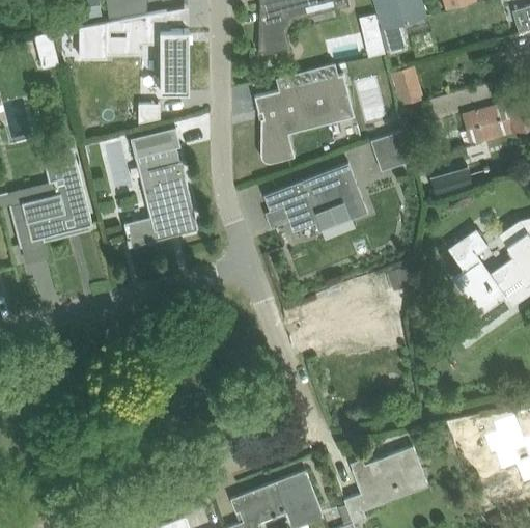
[(98,0),(73,0),(77,21),(102,17),(98,0)]
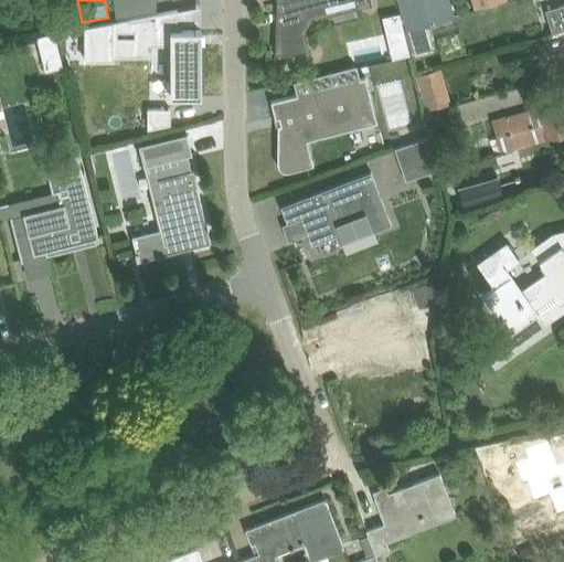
[(112,0),(115,20),(128,18),(129,0),(112,0)]
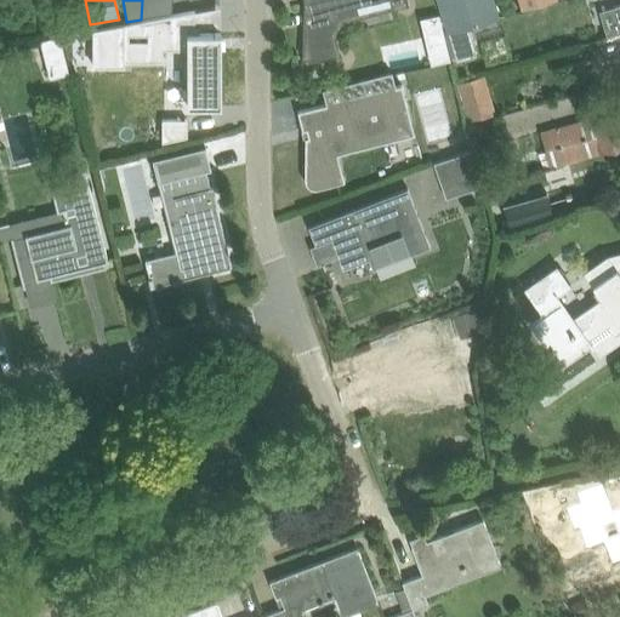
[(342,58),(336,58),(333,35),(336,26),(343,18),(353,16),(358,15),(356,7),(387,0),(388,0),(391,9),(408,5),(405,0),(310,0),(311,3),(305,5),(302,58),(342,61),(342,58)]
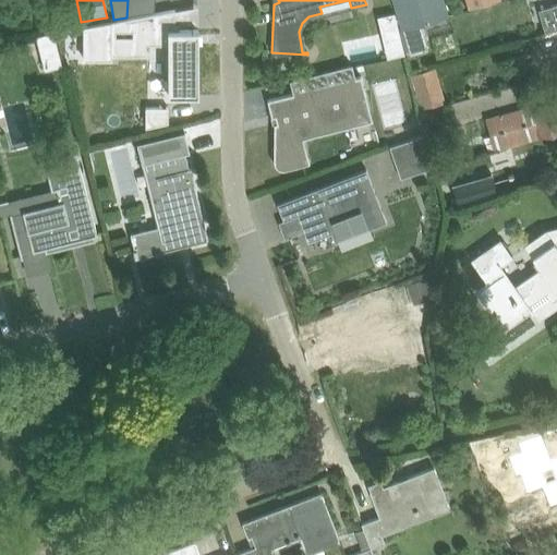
[(440,0),(391,0),(401,32),(420,26),(447,19),(440,0)]
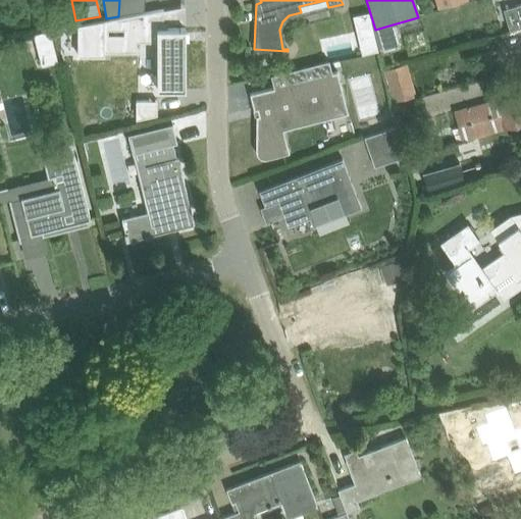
[(434,0),(437,10),(467,2),(466,0),(434,0)]
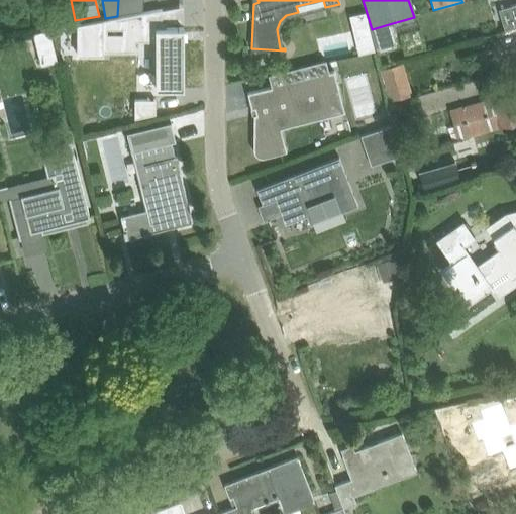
[(157,13),(74,27),(74,60),(98,60),(98,56),(130,56),(130,45),(134,45),(150,44),(150,92),(179,92),(179,91),(179,31),(151,31),(151,26),(157,26),(157,13)]
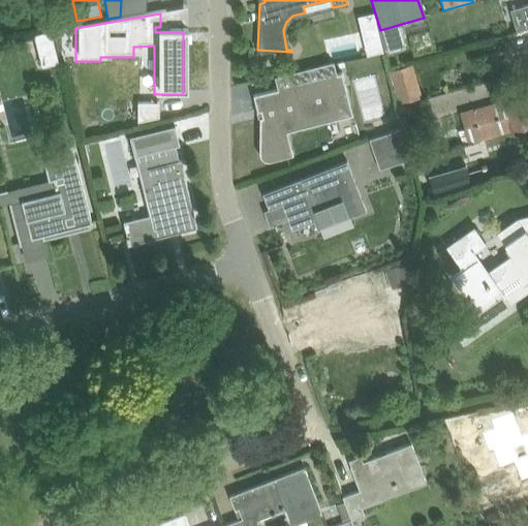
[(404,50),(398,25),(380,30),(387,55),(404,50)]
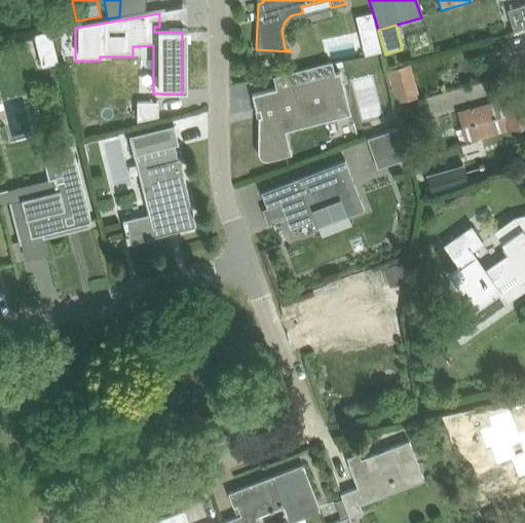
[(358,34),(364,57),(381,52),(375,30),(358,34)]
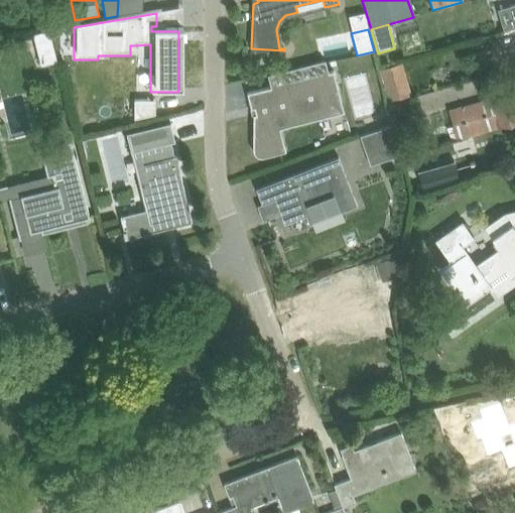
[(49,32),(32,36),(40,68),(57,62),(49,32)]
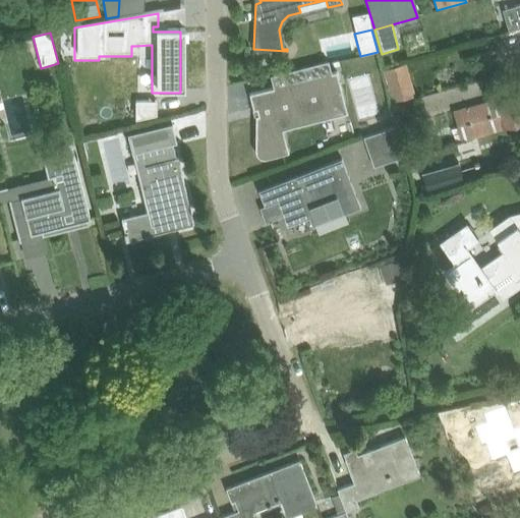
[(405,66),(383,73),(392,105),(414,99),(405,66)]
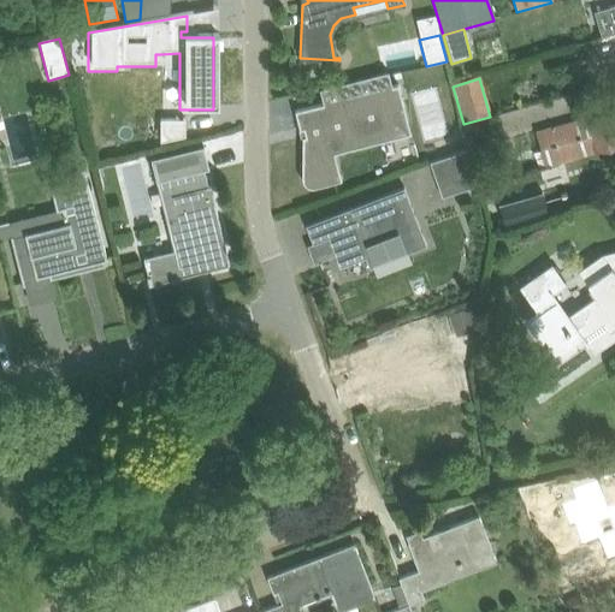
[(319,108),(296,114),(300,131),(305,130),(307,137),(302,138),(301,177),(302,180),(303,184),(306,186),(309,189),(313,189),(317,189),(341,183),(335,155),(348,152),(355,150),(389,143),(411,137),(398,88),(319,108)]
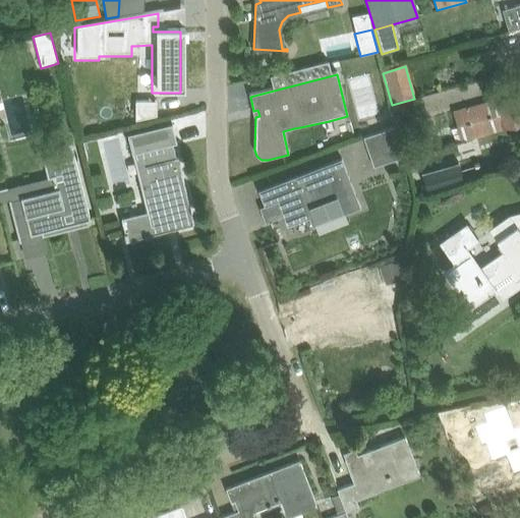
[(508,128),(519,125),(519,99),(519,95),(453,114),(457,129),(451,131),(455,144),(461,142),(508,128)]
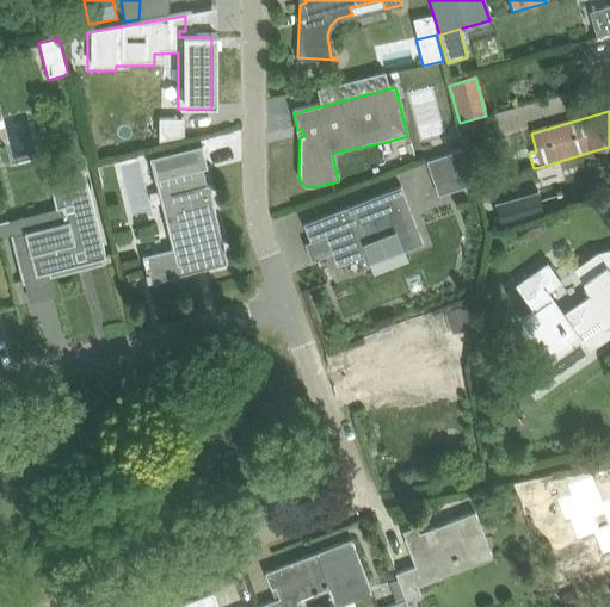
[(179,116),(164,116),(164,147),(179,143),(179,116)]
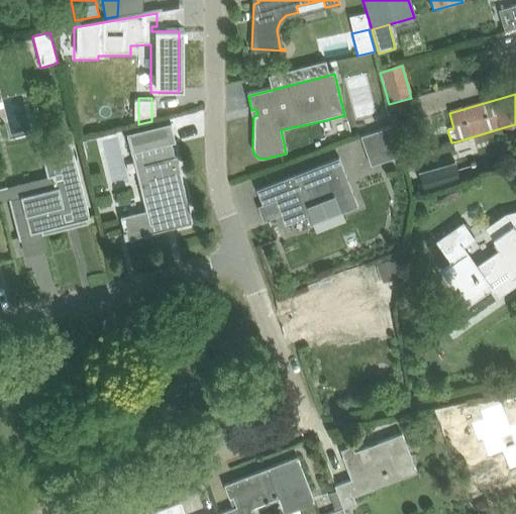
[(123,234),(122,234),(124,240),(192,223),(181,174),(181,171),(178,172),(172,144),(176,143),(172,124),(137,132),(126,135),(138,184),(145,213),(120,219),(123,234)]
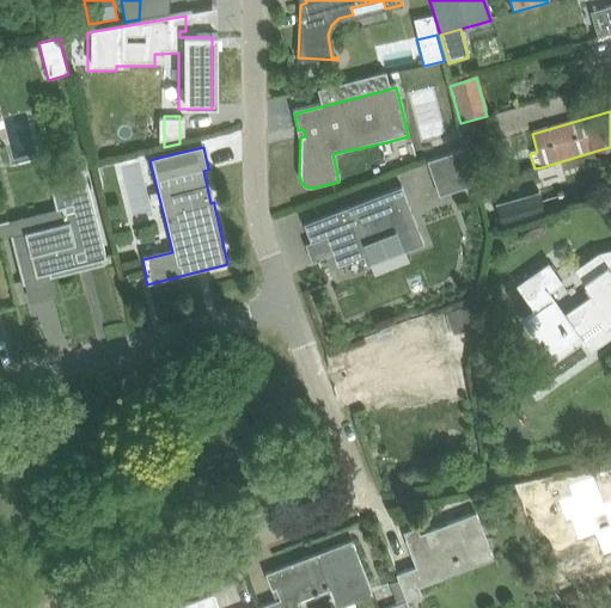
[(427,165),(439,197),(475,184),(463,152),(427,165)]
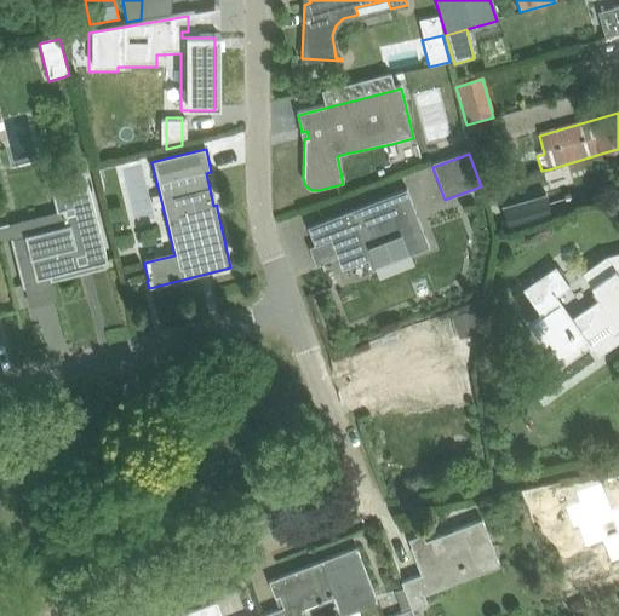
[(66,226),(10,241),(21,286),(35,282),(49,278),(50,283),(80,276),(79,271),(107,264),(85,176),(84,172),(66,177),(66,185),(50,190),(56,214),(62,213),(66,226)]
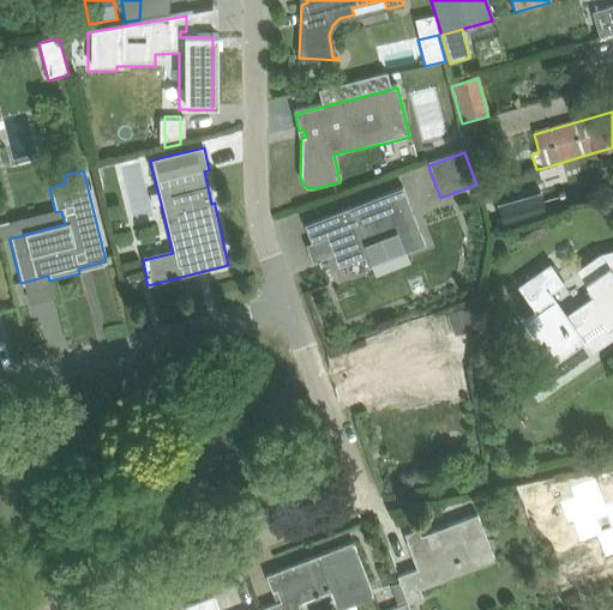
[(311,246),(328,240),(338,269),(367,258),(371,266),(367,267),(367,270),(425,247),(402,189),(304,228),(311,246)]
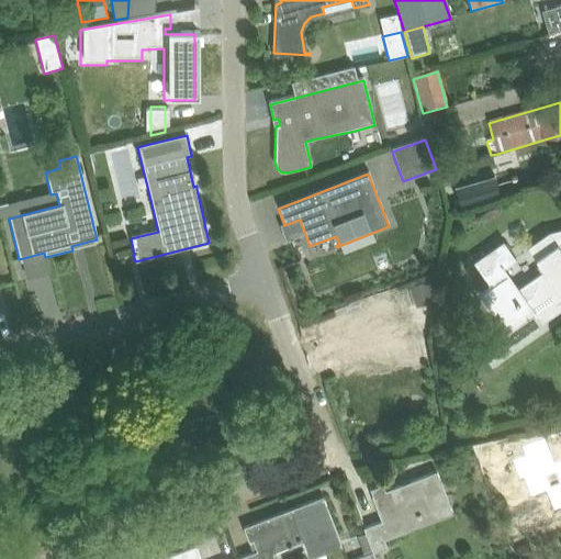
[(494,178),(455,189),(460,209),(500,197),(494,178)]
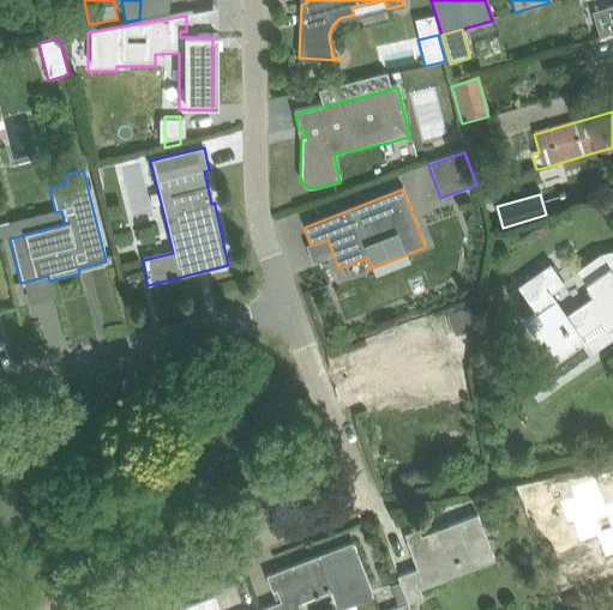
[(612,206),(611,204),(601,215),(612,224),(612,206)]
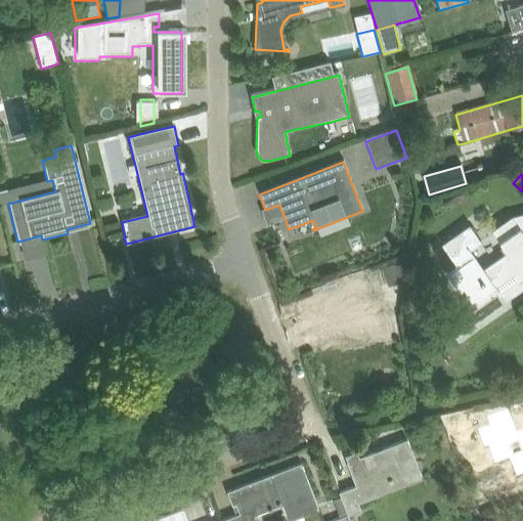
[(456,269),(448,275),(472,309),(490,296),(489,294),(513,277),(518,286),(522,281),(522,216),(512,218),(491,232),(507,254),(483,270),(470,252),(480,244),(469,227),(441,247),(456,269)]
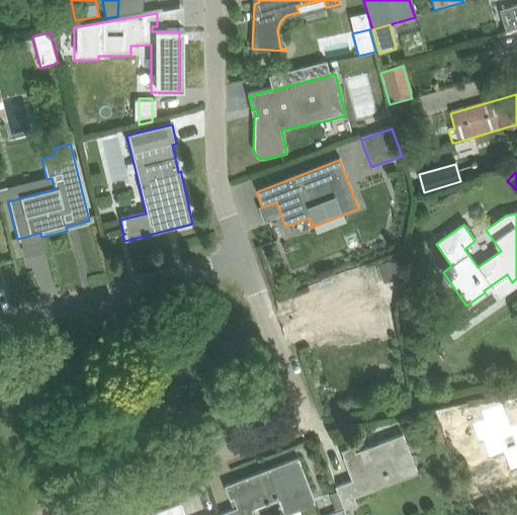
[(394,262),(377,267),(383,284),(401,279),(394,262)]
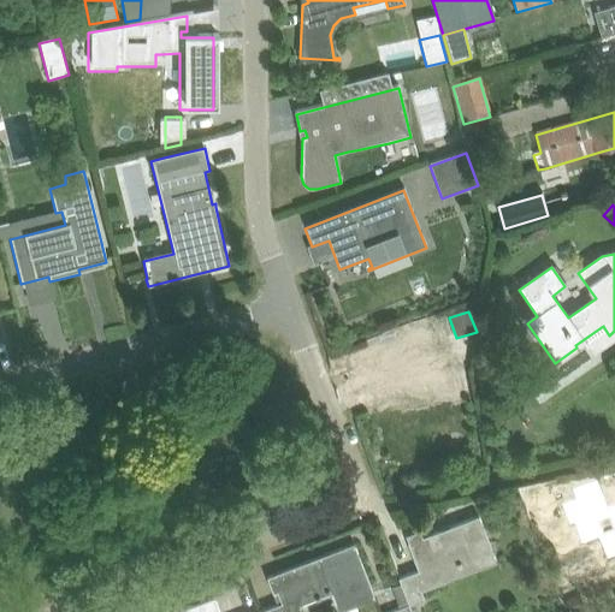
[(430,320),(378,339),(354,349),(355,354),(360,351),(359,348),(378,340),(383,354),(373,357),(380,374),(362,381),(360,382),(360,384),(362,382),(367,381),(370,386),(365,387),(389,450),(391,449),(379,420),(423,403),(425,408),(427,406),(425,402),(455,390),(457,397),(459,396),(430,320)]
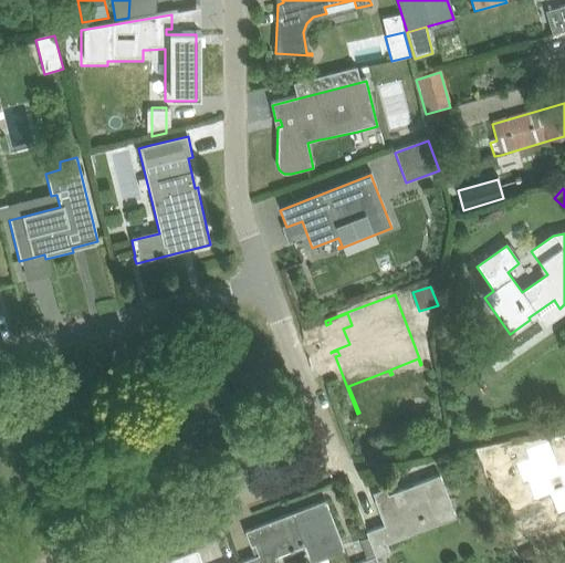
[(564,469),(557,472),(547,446),(525,455),(529,464),(514,469),(514,470),(518,469),(524,487),(529,485),(535,503),(552,497),(560,518),(564,515),(564,469)]
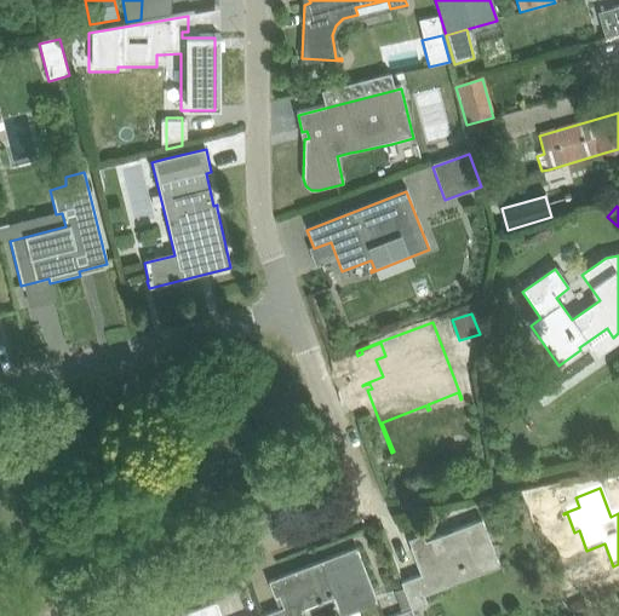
[(401,585),(410,606),(411,611),(428,605),(424,596),(499,568),(481,522),(425,543),(422,536),(408,541),(411,550),(410,550),(420,577),(401,585)]
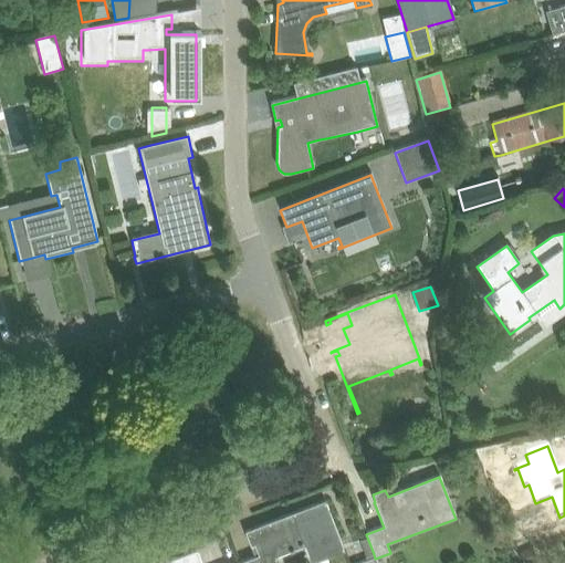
[(254,559),(246,562),(275,562),(274,559),(303,548),(307,558),(309,558),(341,544),(333,523),(325,502),(244,533),(254,559)]
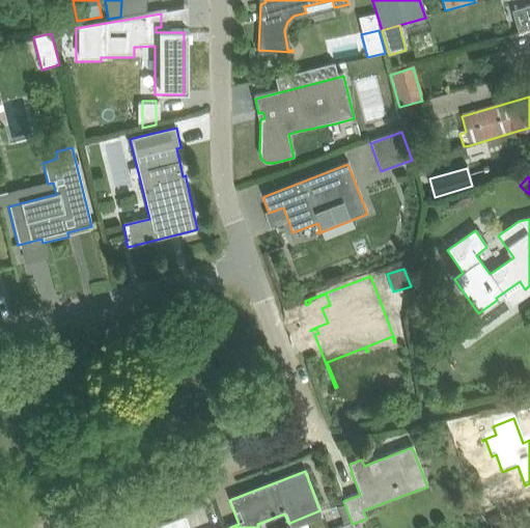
[(188,527),(184,518),(158,527),(188,527)]
